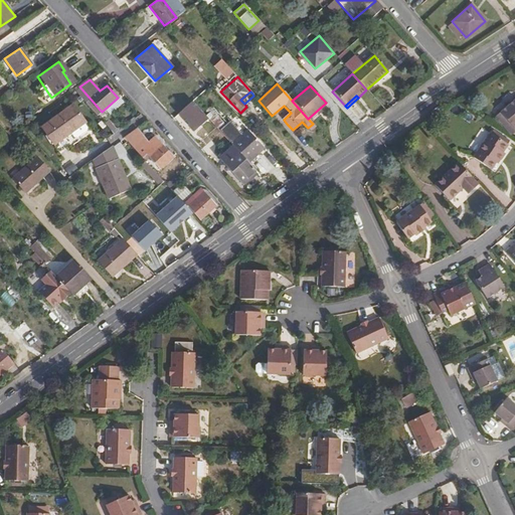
[(514,96),(494,115),(499,122),(504,118),(514,129),(514,130),(514,96)]
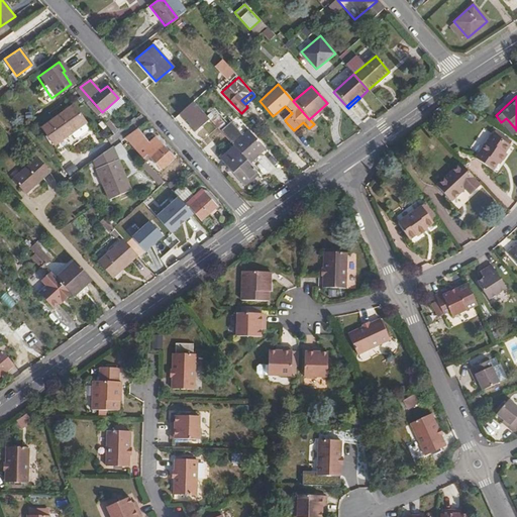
[(192,101),(178,113),(195,132),(209,119),(192,101)]
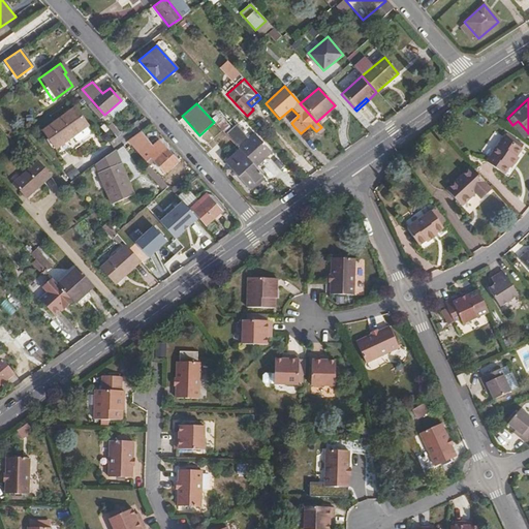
[(41,130),(56,149),(72,136),(87,126),(88,126),(74,107),(41,130)]
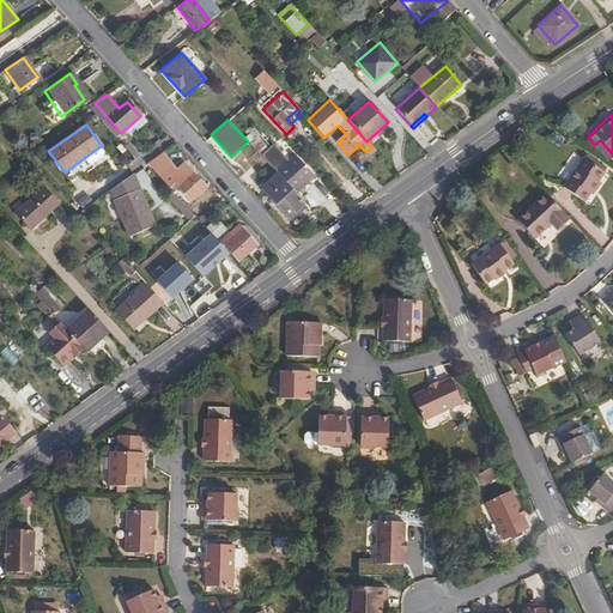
[(600,140),(594,145),(606,159),(612,153),(600,140)]
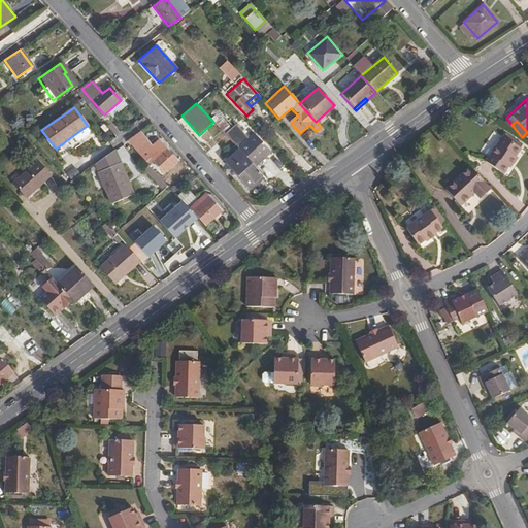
[(87,126),(72,136),(76,141),(79,142),(90,134),(90,131),(87,126)]
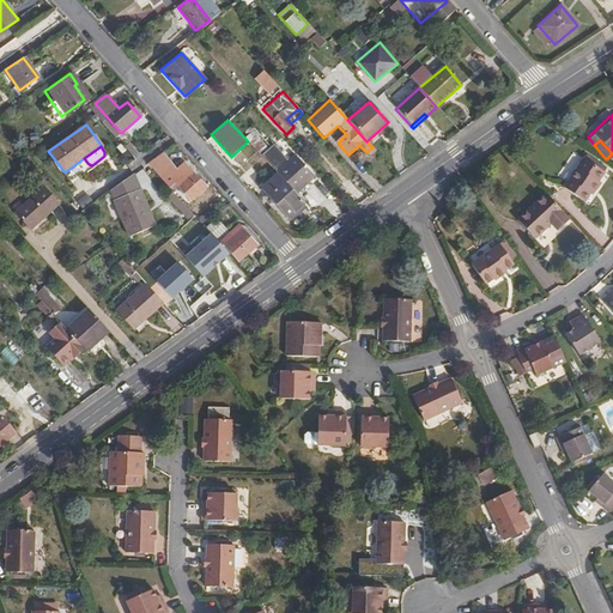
[(611,168),(589,152),(565,184),(587,199),(592,194),(593,195),(601,184),(599,182),(611,168)]
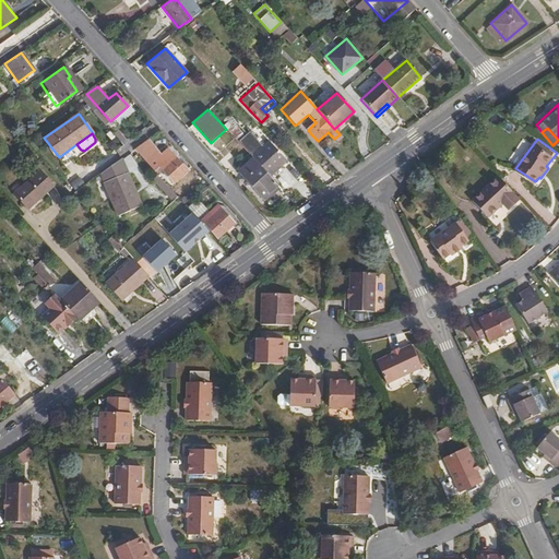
[(269,142),(252,157),(270,176),(285,162),(277,153),(278,152),(269,142)]
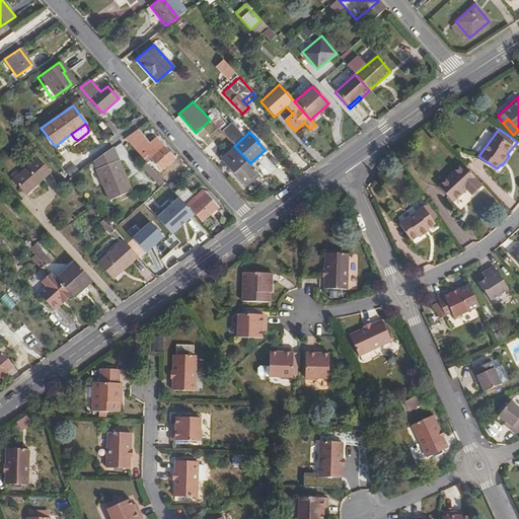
[(155,138),(138,153),(146,162),(150,158),(161,169),(173,158),(155,138)]
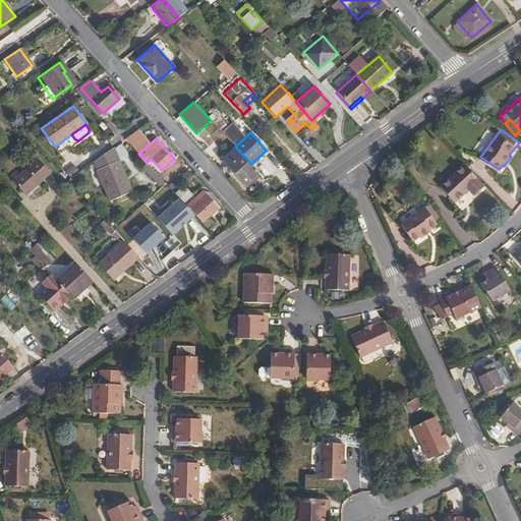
[(257,173),(234,147),(220,160),(243,186),(257,173)]
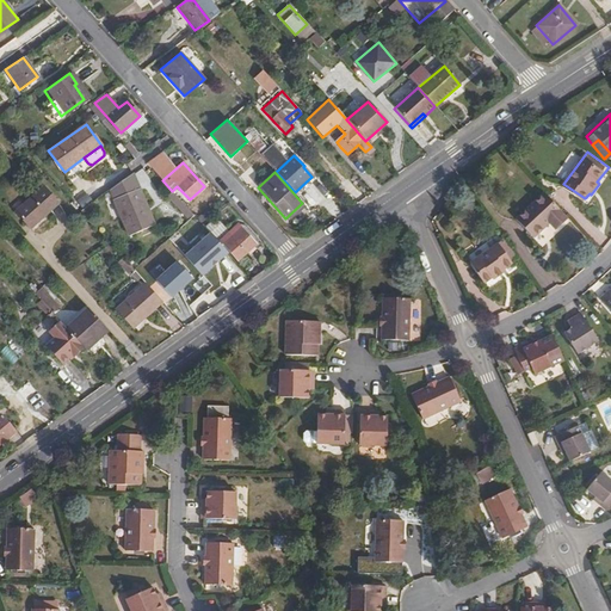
[(42,187),(14,211),(29,228),(57,203),(42,187)]
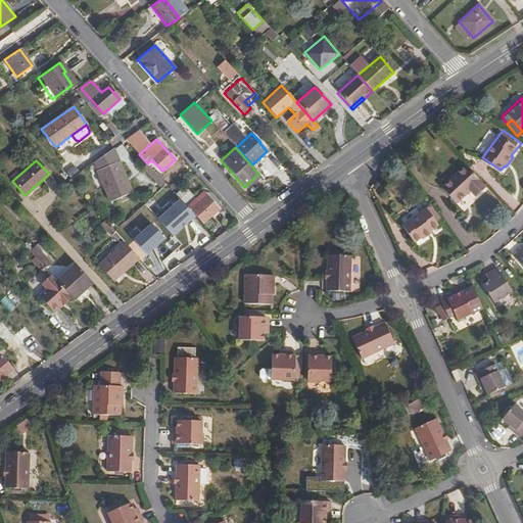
[(117,162),(96,172),(111,203),(133,193),(117,162)]
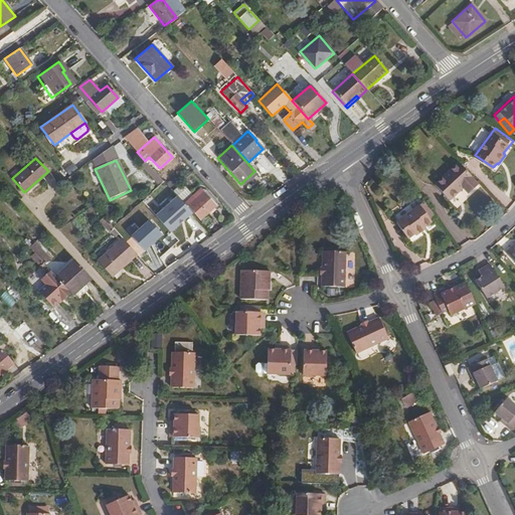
[(141,165),(160,186),(164,182),(145,161),(141,165)]
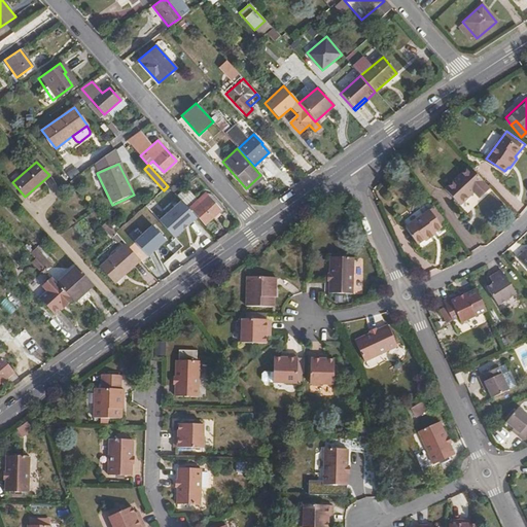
[(491,188),(470,166),(446,188),(461,205),(468,198),(467,197),(473,191),(475,192),(480,198),(491,188)]
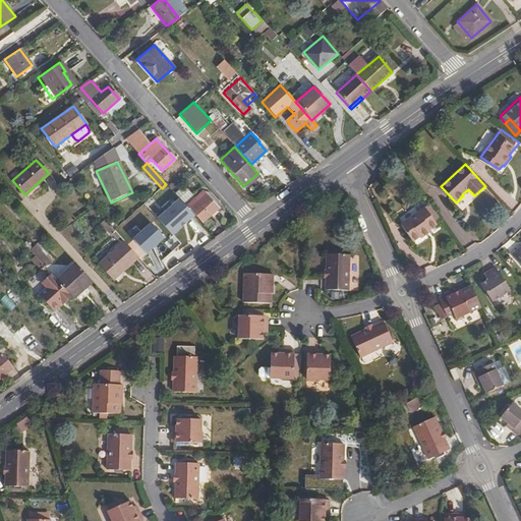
[(201,190),(186,205),(201,221),(217,208),(201,190)]
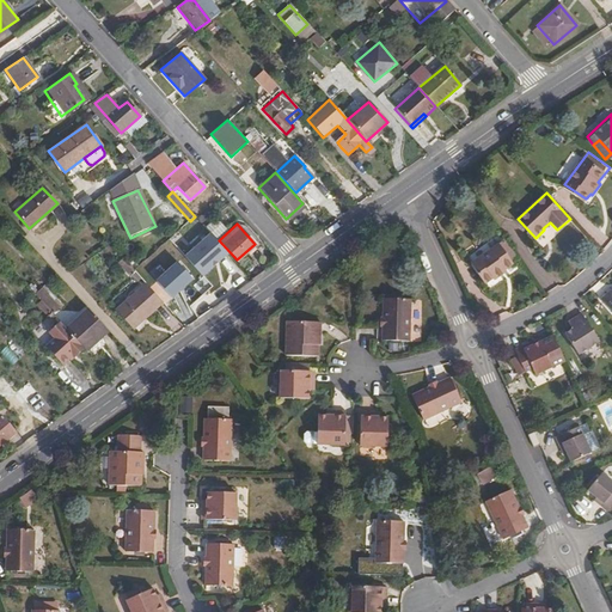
[(185,236),(166,252),(185,273),(201,258),(209,268),(226,252),(213,238),(200,250),(196,246),(199,245),(195,242),(194,243),(185,236)]
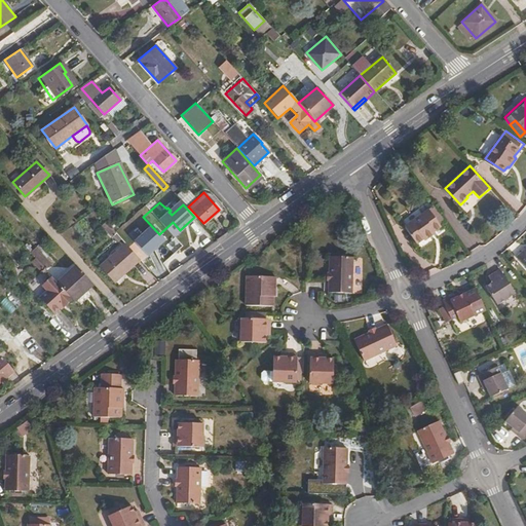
[(429,209),(406,225),(416,241),(423,237),(425,238),(431,234),(430,232),(441,225),(429,209)]
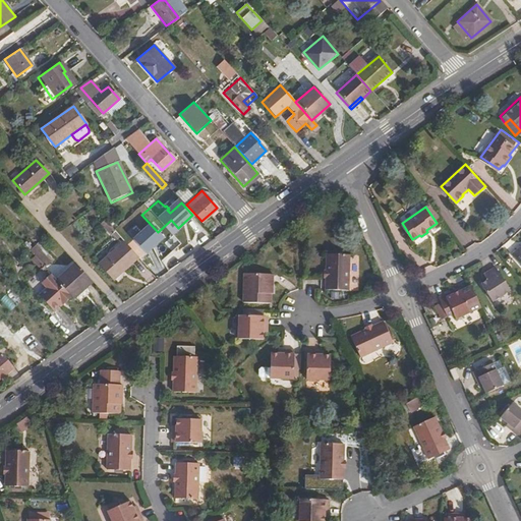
[(108,224),(104,220),(100,224),(104,229),(108,224)]
